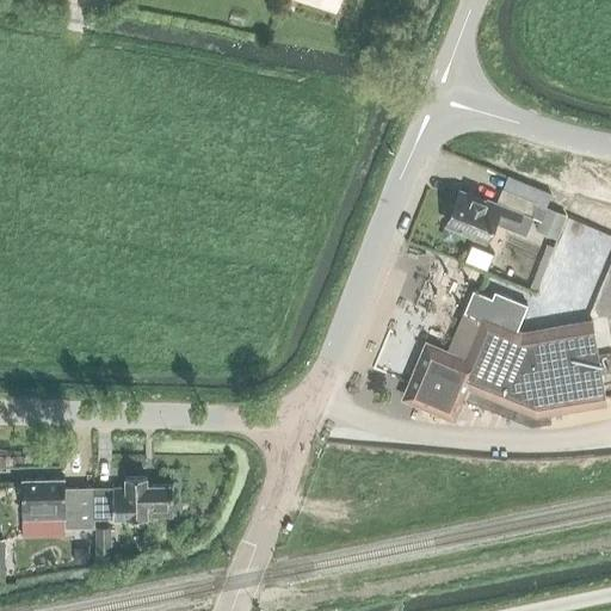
[(456,201),(446,222),(471,233),(470,236),(486,244),(494,223),(526,238),(534,220),(537,221),(559,230),(565,215),(544,208),(544,209),(535,204),(501,191),(497,204),(486,199),(485,202),(460,191),(456,201)]
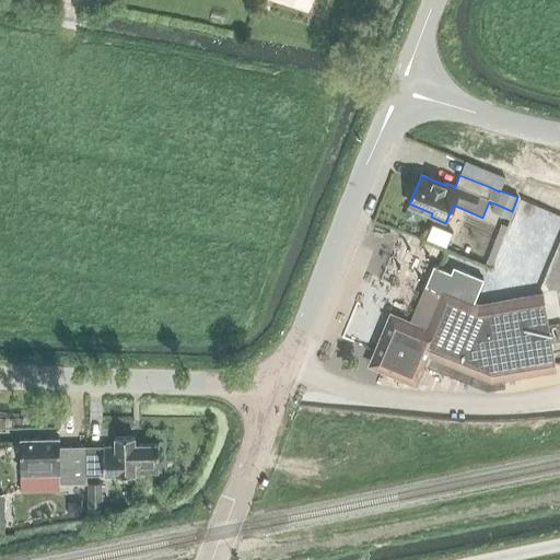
[(509,219),(512,211),(492,202),(489,211),(509,219)]
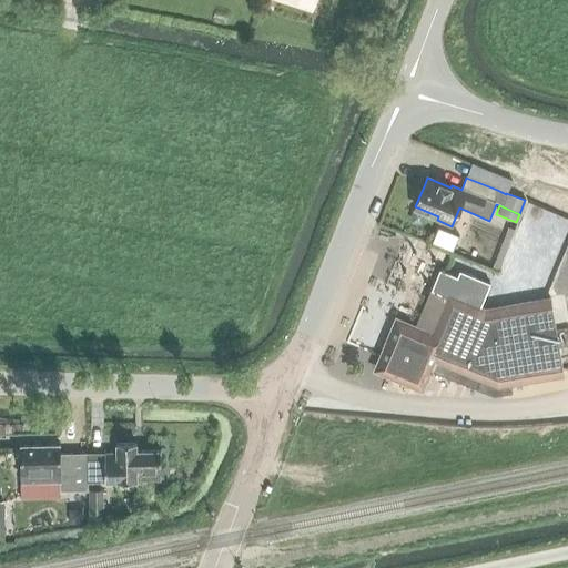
[(436,237),(455,246),(462,231),(442,223),(436,237)]
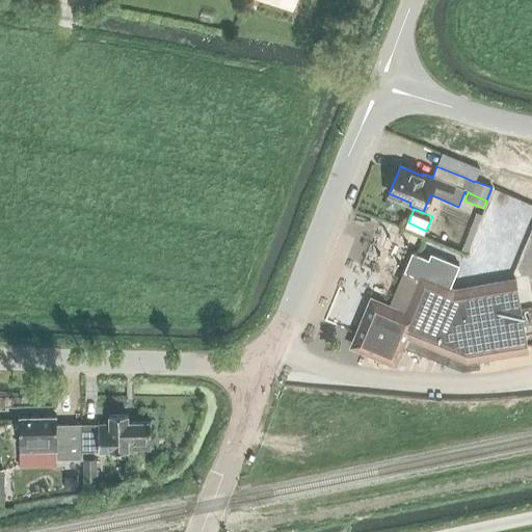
[(501,224),(493,253),(516,260),(525,232),(501,224)]
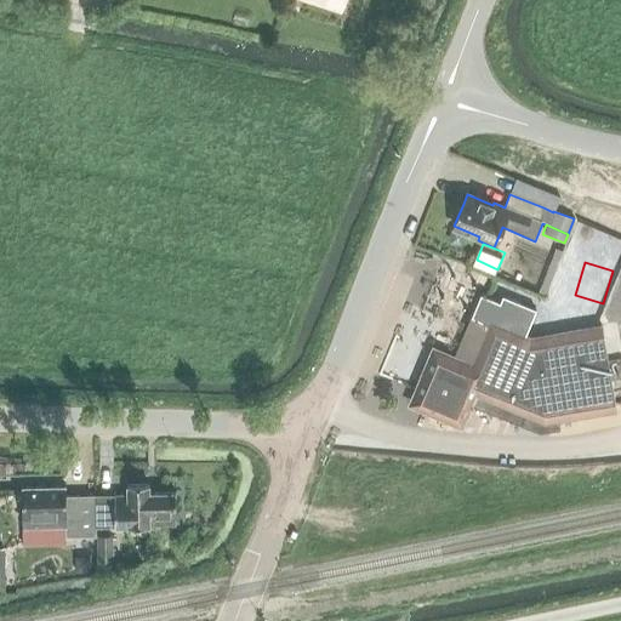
[(620,362),(620,359),(608,360),(602,326),(545,336),(541,343),(525,336),(536,311),(502,297),(500,303),(483,296),(476,315),(493,323),(484,341),(482,340),(478,348),(482,349),(474,365),(485,369),(471,405),(522,426),(523,423),(541,429),(547,428),(548,432),(560,429),(558,421),(616,411),(611,380),(620,377),(620,362)]
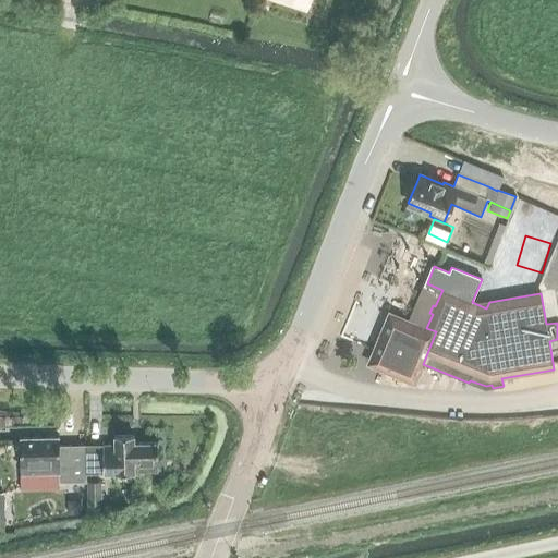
[(488,300),(492,290),(482,287),(478,295),(488,300)]
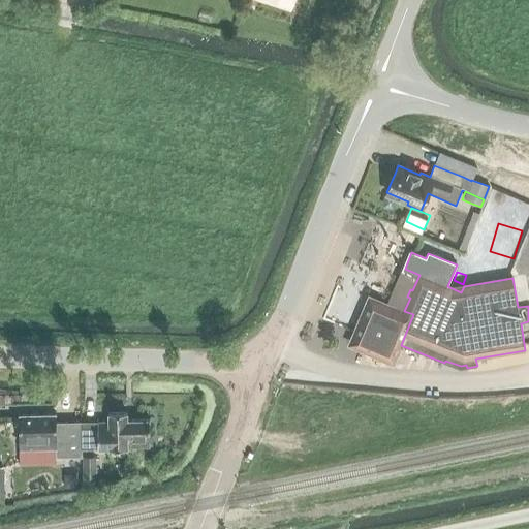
[(413,314),(404,311),(368,296),(353,333),(356,335),(352,344),(376,353),(375,356),(393,364),(401,345),(413,314)]
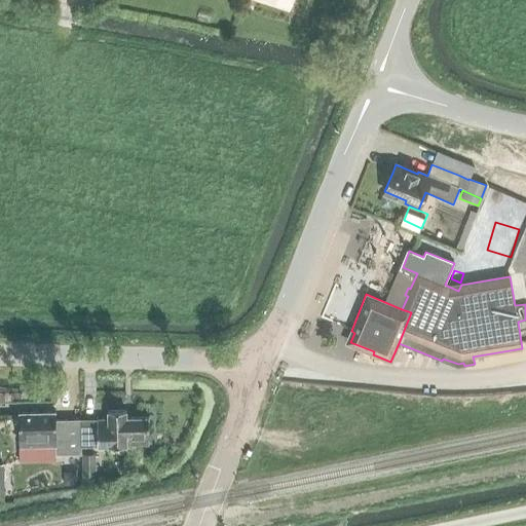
[(149,435),(149,417),(126,417),(126,410),(107,411),(108,419),(80,419),(81,446),(86,446),(127,445),(127,444),(148,444),(148,435),(149,435)]
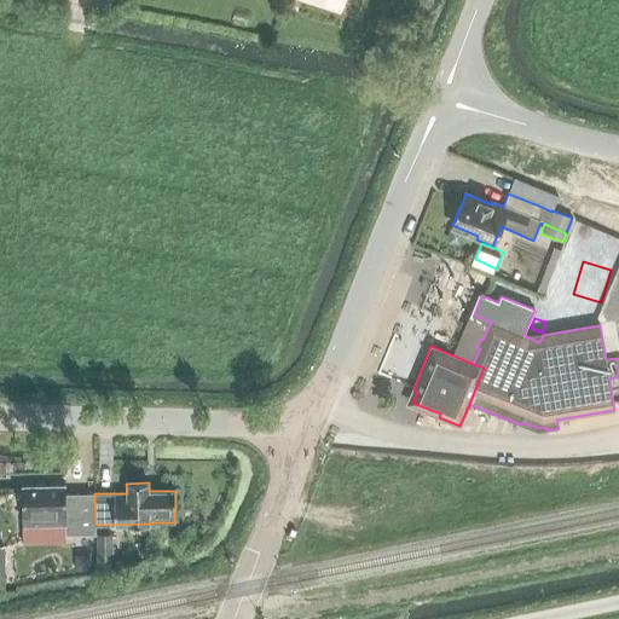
[(94,493),(65,495),(65,485),(22,486),(23,526),(65,525),(65,534),(96,534),(94,493)]
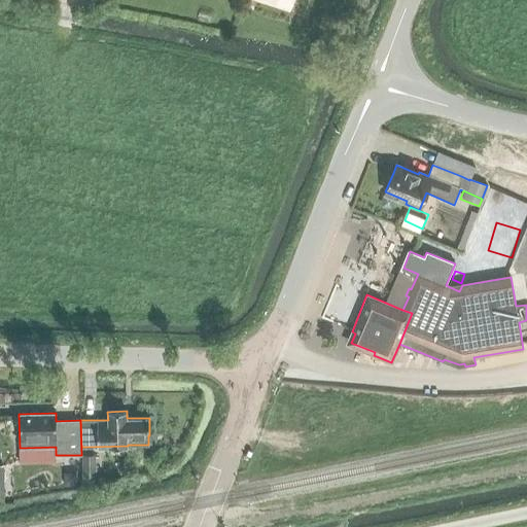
[(83,470),(96,470),(95,454),(82,454),(83,470)]
